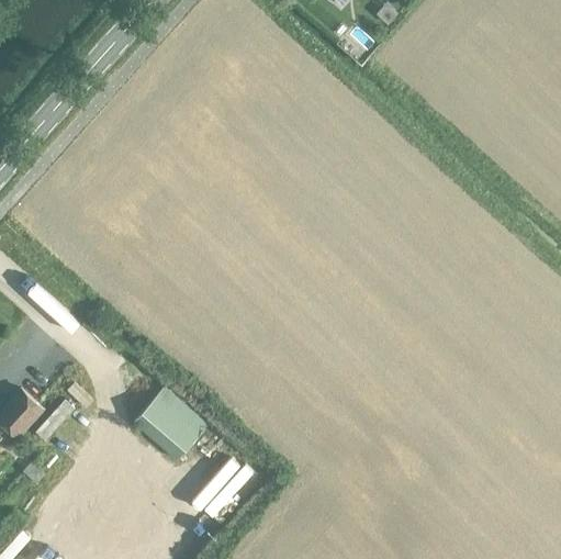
[(178,461),(209,425),(165,388),(134,424),(178,461)]
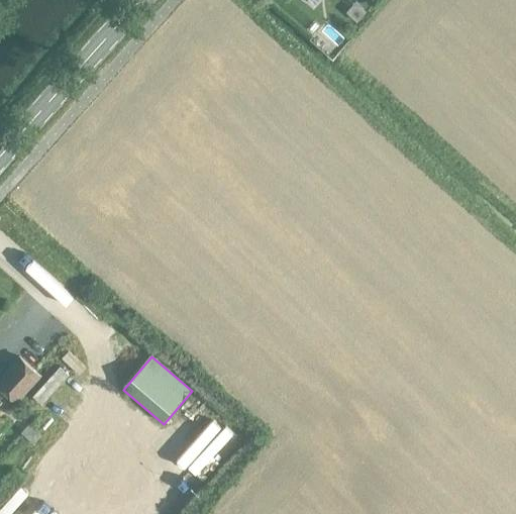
[(0,400),(6,393),(17,403),(40,378),(20,360),(0,381),(0,400)]
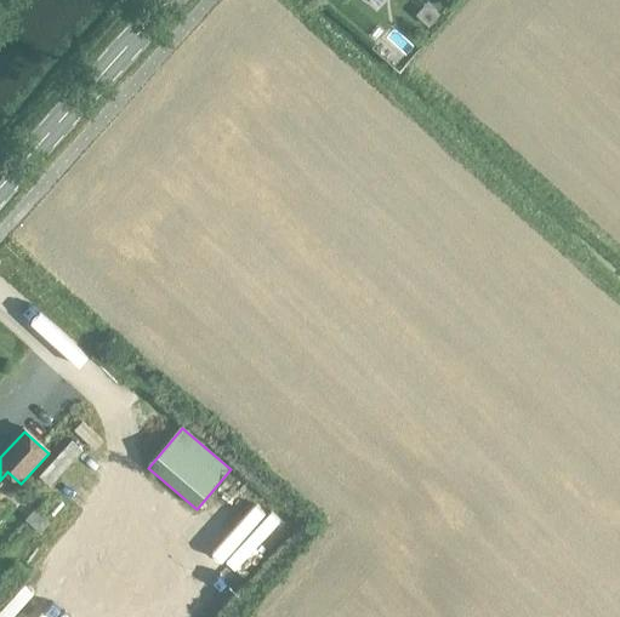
[(235,569),(279,524),(267,513),(225,556),(235,569)]
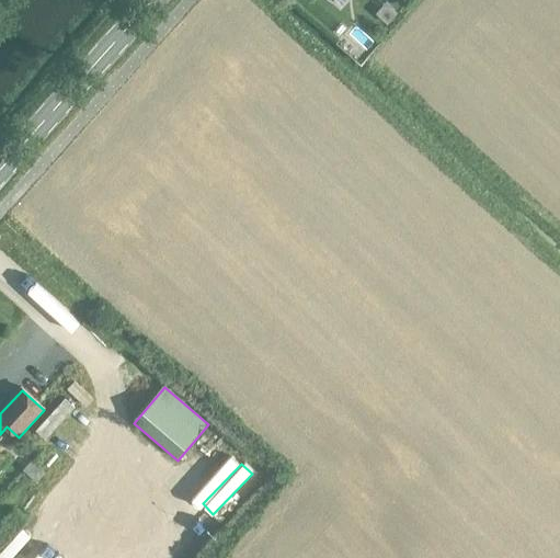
[(31,465),(23,473),(37,485),(44,476),(31,465)]
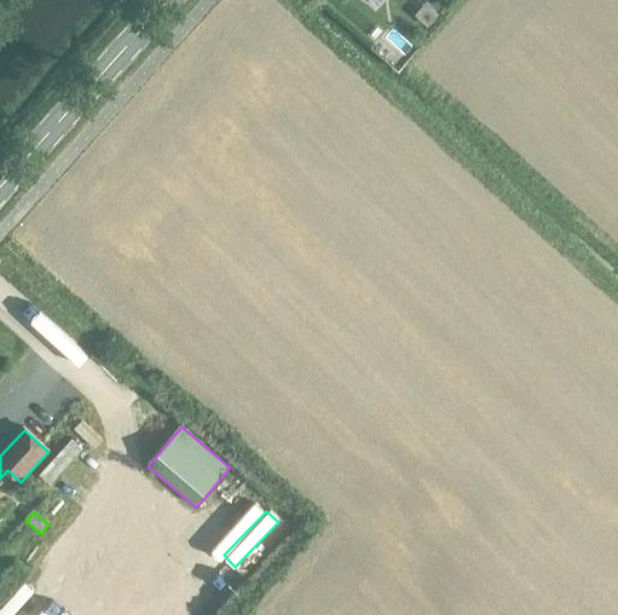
[(136,599),(155,578),(146,570),(127,592),(136,599)]
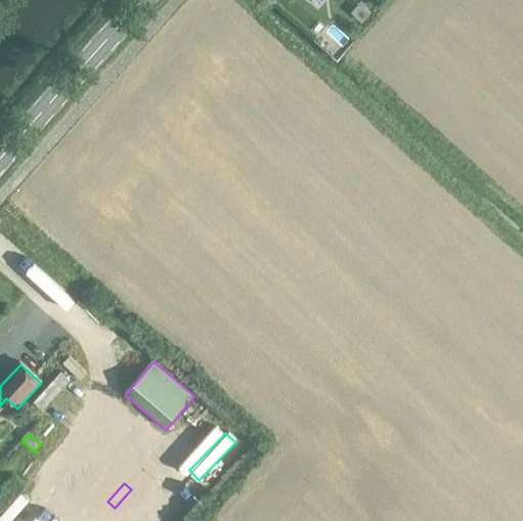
[(50,520),(31,508),(25,516),(17,511),(13,516),(18,519),(17,520),(50,520)]
